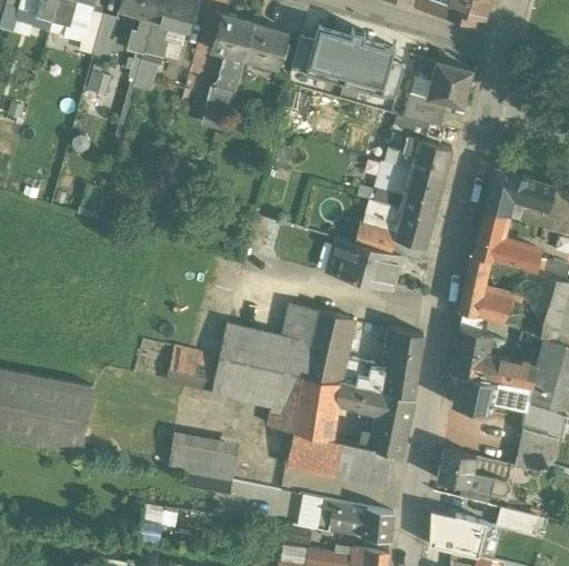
[(46,3),(46,0),(7,0),(2,16),(0,26),(0,29),(31,37),(35,29),(47,35),(50,26),(50,23),(36,19),(40,1),(46,3)]
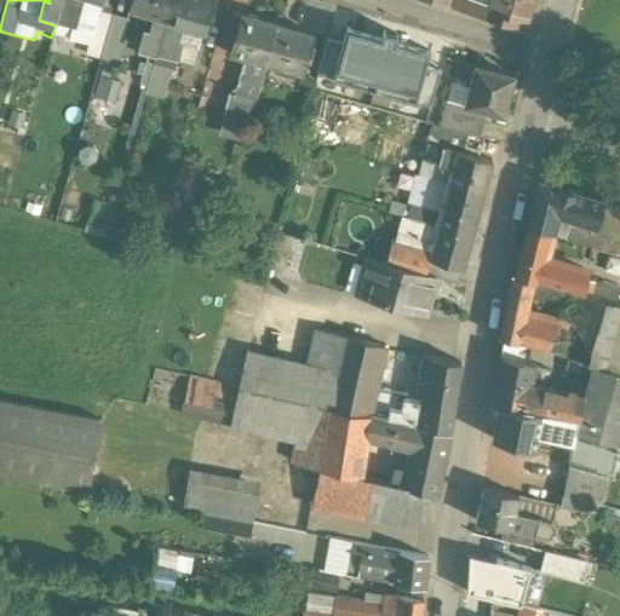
[(50,0),(50,4),(44,1),(39,21),(55,26),(62,0),(50,0)]
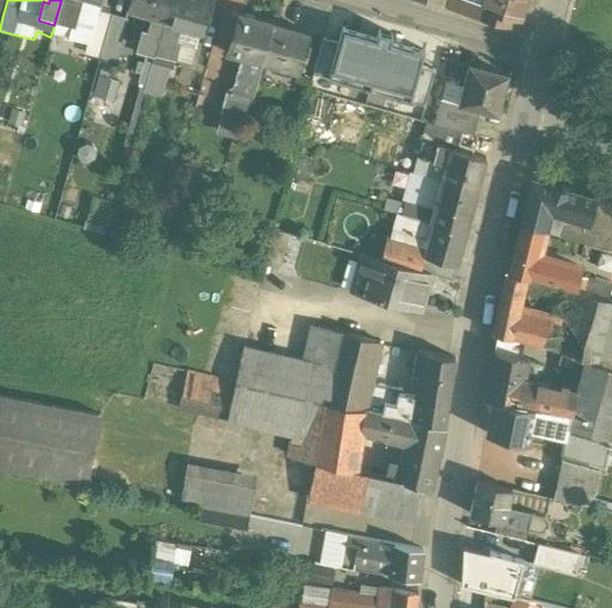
[(75,0),(61,0),(54,25),(54,28),(72,32),(80,1),(75,0)]
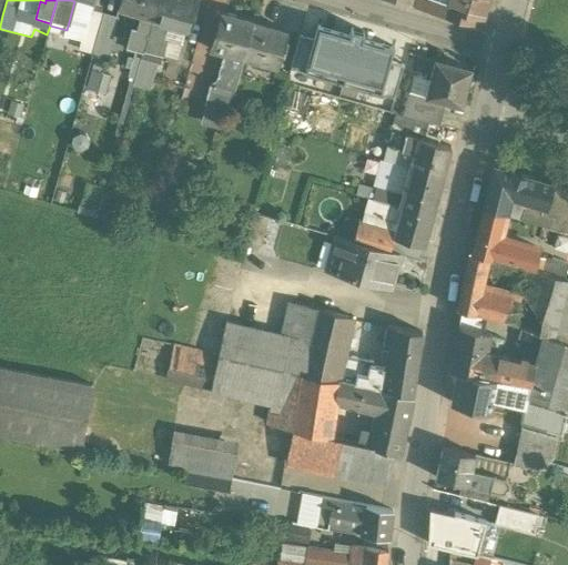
[(158,0),(119,0),(117,11),(141,18),(152,22),(158,0)]
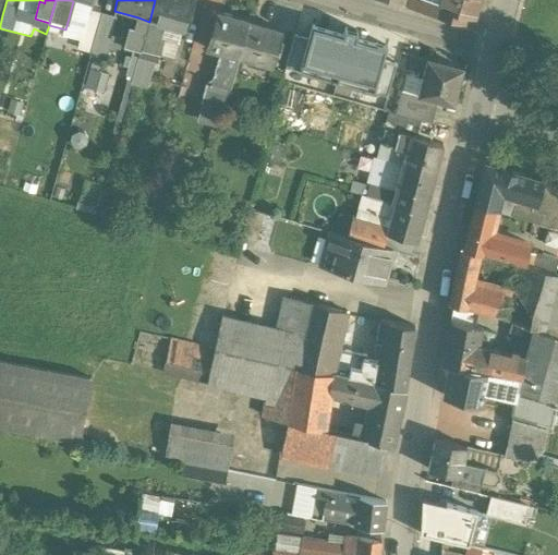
[(191,0),(155,0),(149,22),(166,26),(183,31),(191,0)]
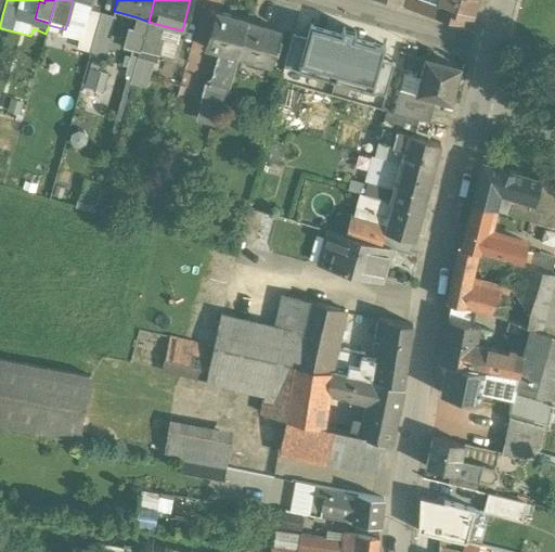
[(368,0),(369,1),(401,11),(402,10),(404,0),(368,0)]
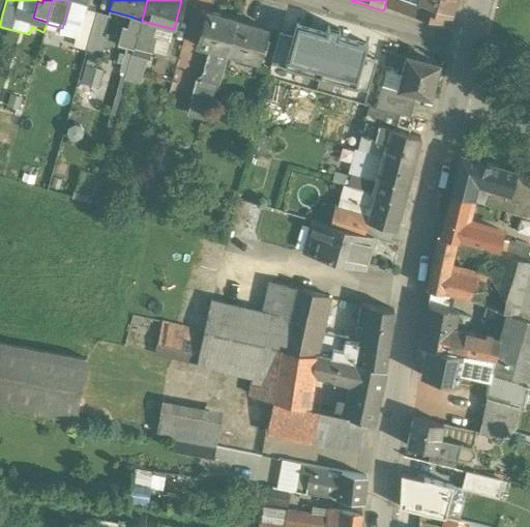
[(417,0),(416,6),(395,0),(386,0),(384,9),(413,18),(413,19),(439,26),(441,18),(451,20),(455,0),(417,0)]
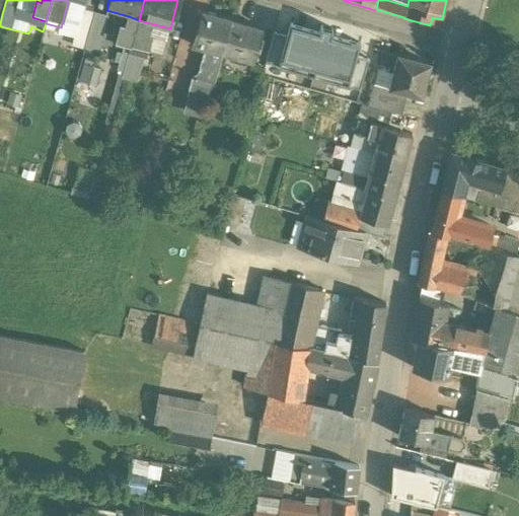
[(74,50),(84,52),(94,12),(84,10),(74,50)]
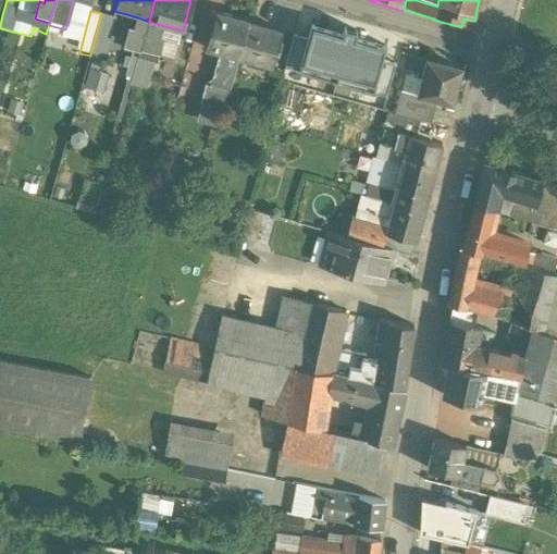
[(115,17),(101,13),(90,56),(89,60),(103,63),(115,17)]
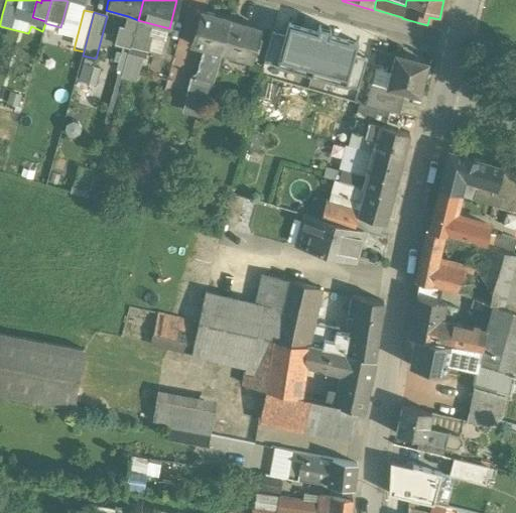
[(230,22),(201,14),(191,47),(205,51),(220,55),(230,22)]
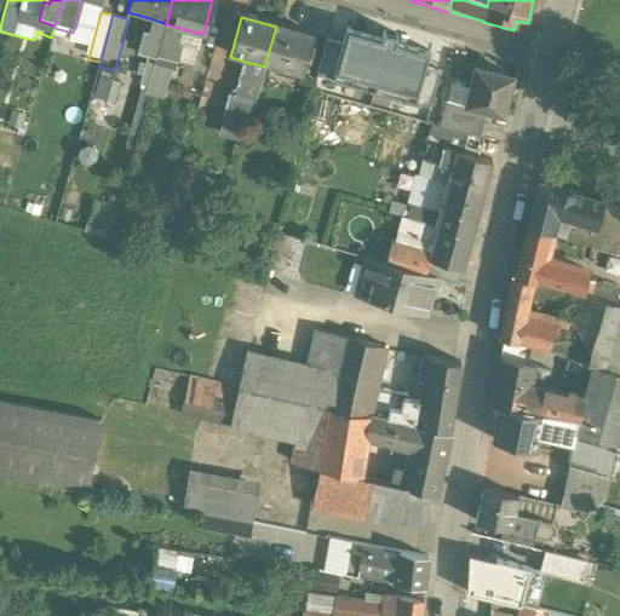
[(137,53),(156,58),(166,24),(154,19),(149,36),(144,34),(137,53)]
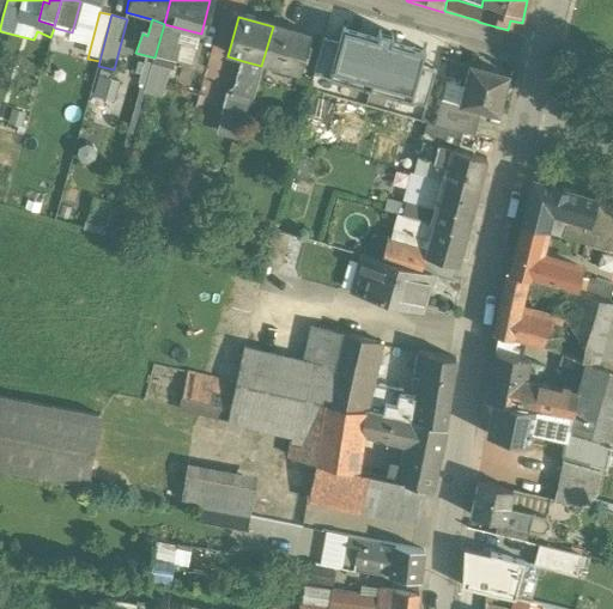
[(182,29),(164,24),(155,58),(175,62),(181,44),(177,43),(182,29)]
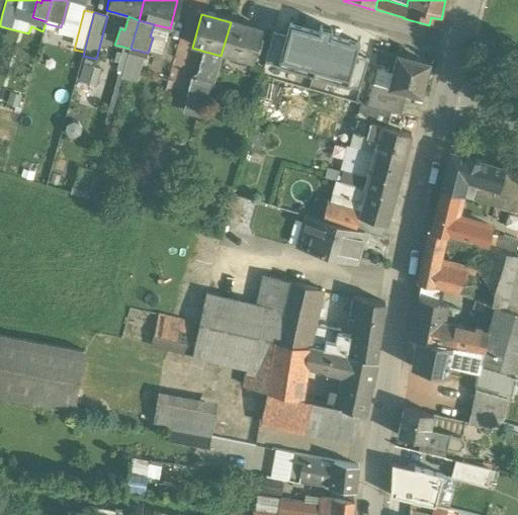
[(262,31),(231,22),(221,56),(252,65),(262,31)]
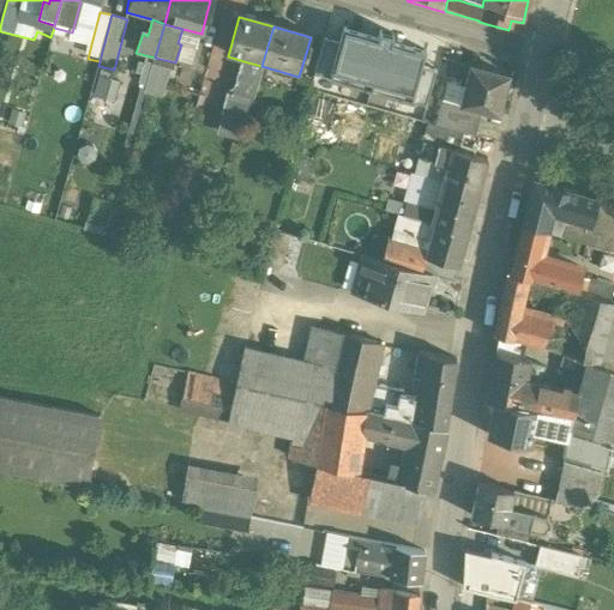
[(181,44),(175,62),(192,67),(202,34),(182,29),(178,43),(181,44)]
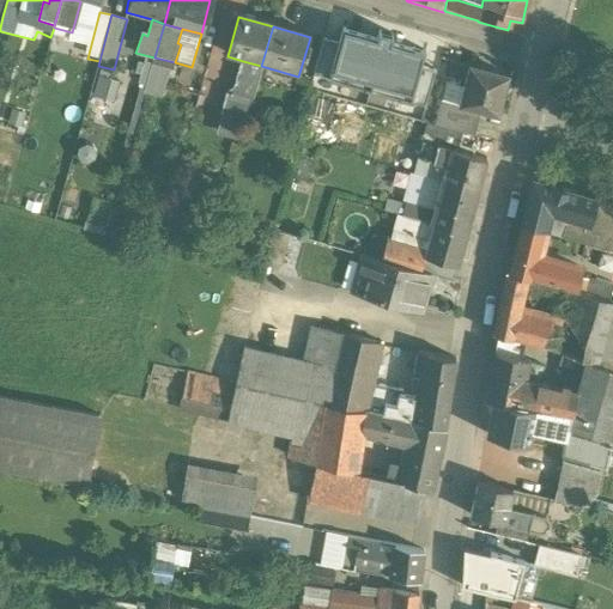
[(332,71),(412,93),(419,71),(423,55),(392,47),(394,40),(378,35),(376,42),(343,32),(339,48),(332,71)]
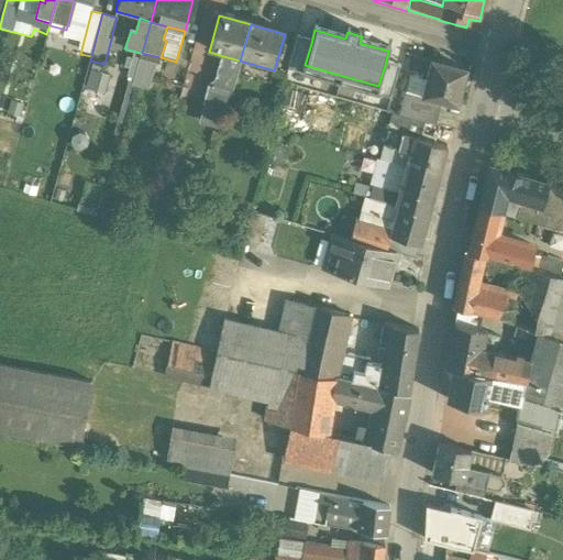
[(289,72),(302,75),(305,65),(311,44),(298,41),(289,72)]
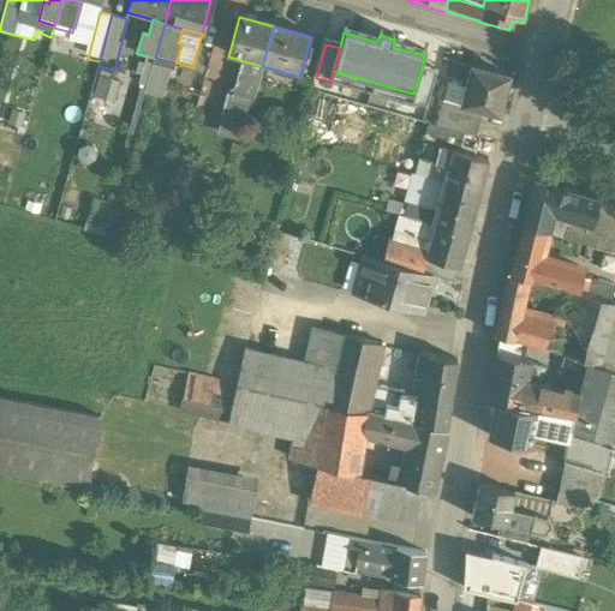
[(169,73),(175,63),(155,58),(145,97),(162,102),(169,73)]
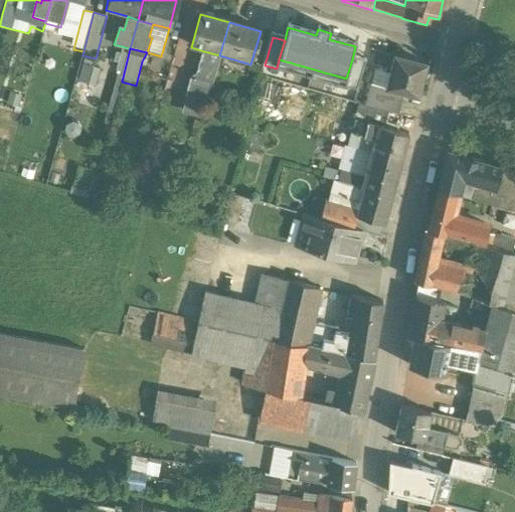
[(219,55),(204,51),(195,82),(211,87),(219,55)]
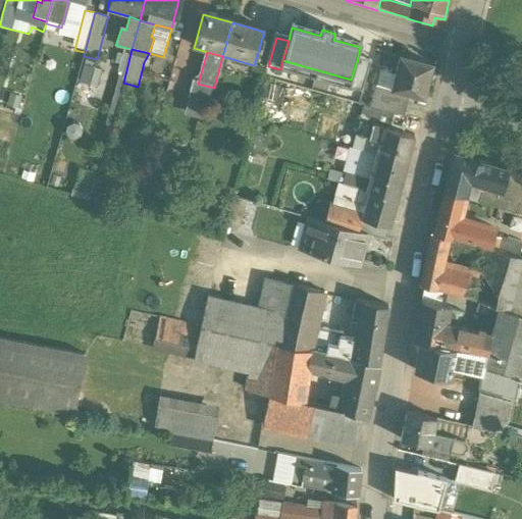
[(402,58),(387,54),(378,89),(393,93),(402,58)]
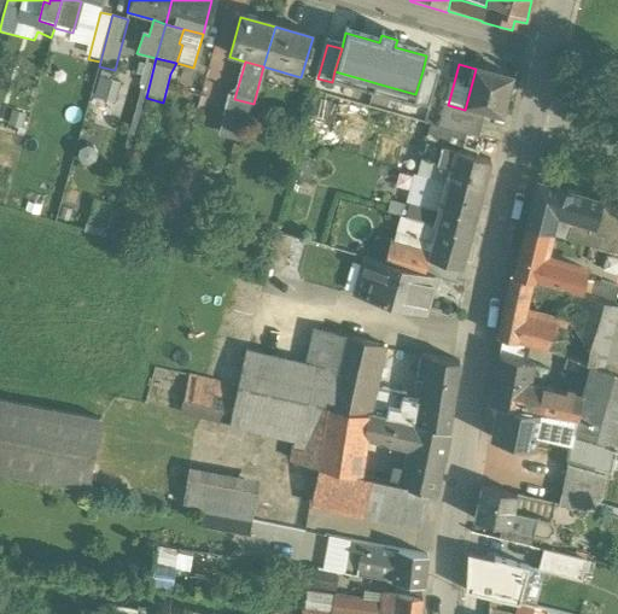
[(514,80),(476,69),(465,110),(487,116),(502,120),(514,80)]
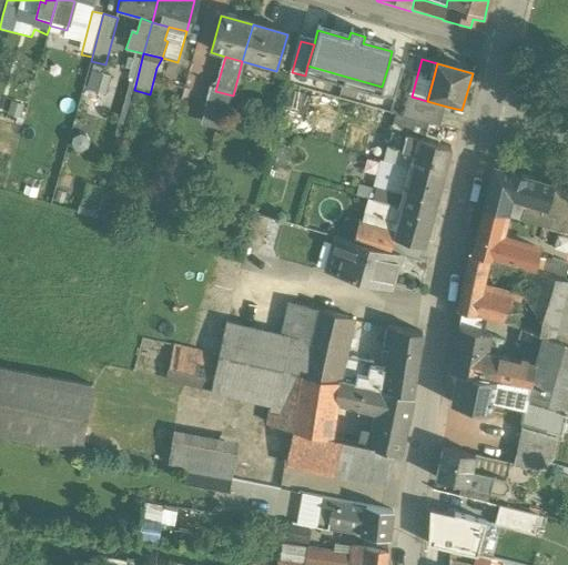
[(379,97),(394,101),(403,70),(388,66),(382,87),(379,97)]
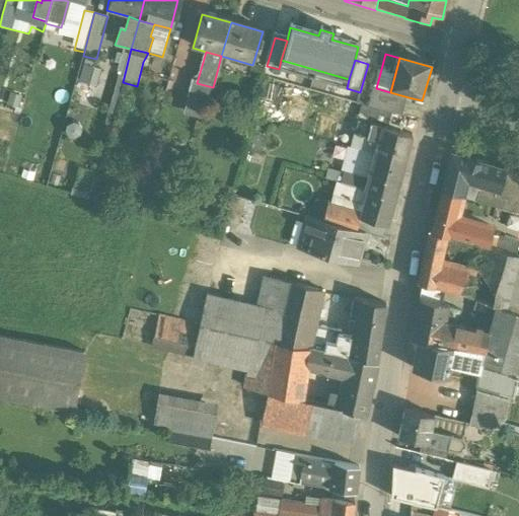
[(78,83),(95,88),(99,73),(83,68),(78,83)]
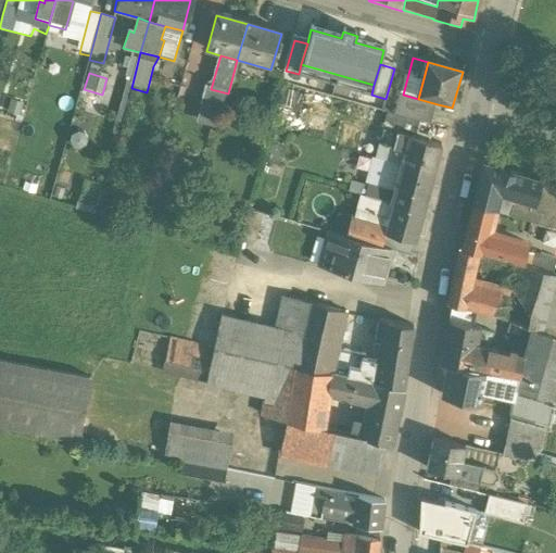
[(211,89),(206,88),(196,124),(217,130),(228,93),(211,89)]
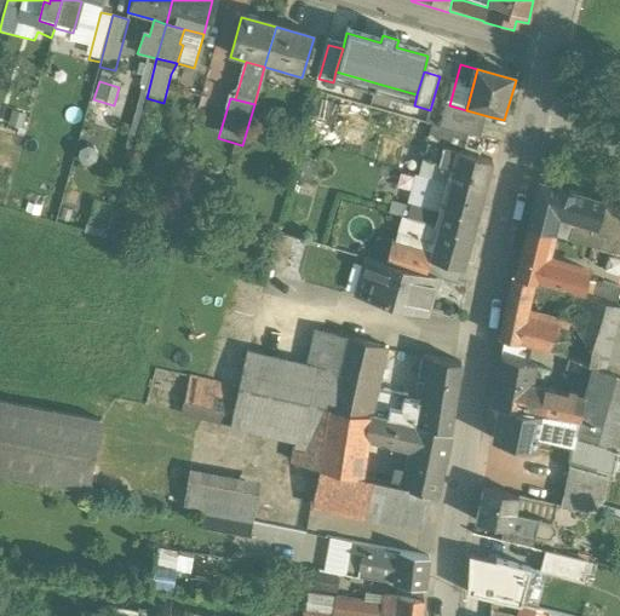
[(466,110),(449,105),(442,131),(457,134),(481,142),(488,116),(466,110)]
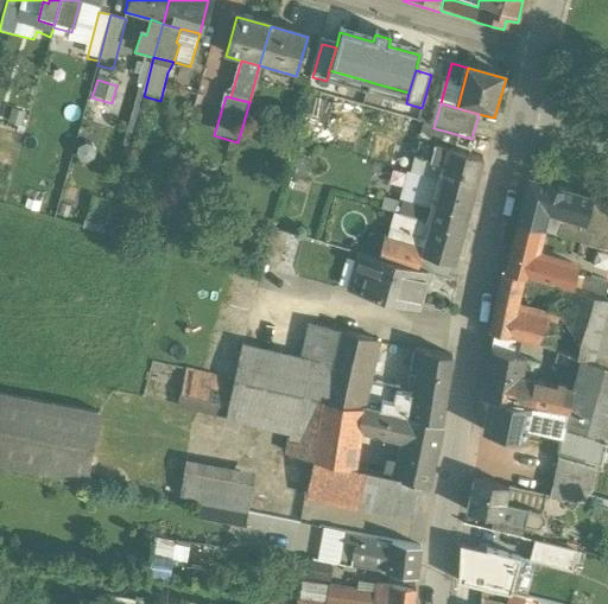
[(434,128),(424,126),(419,144),(443,151),(448,132),(434,128)]
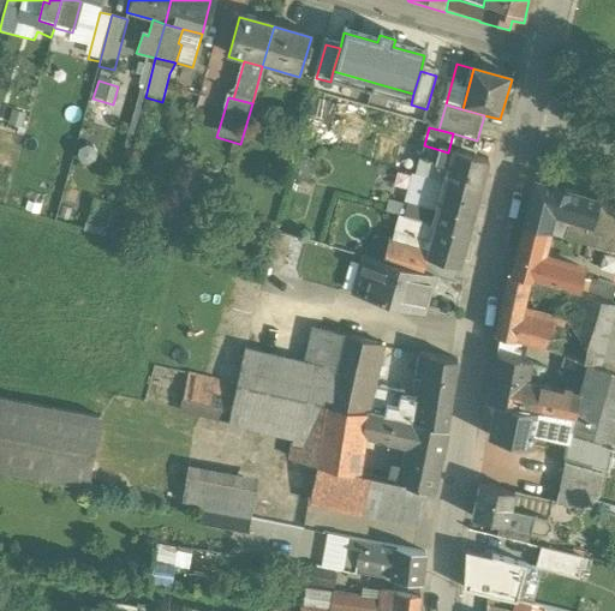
[(448,153),(424,145),(421,162),(449,169),(454,154),(448,153)]
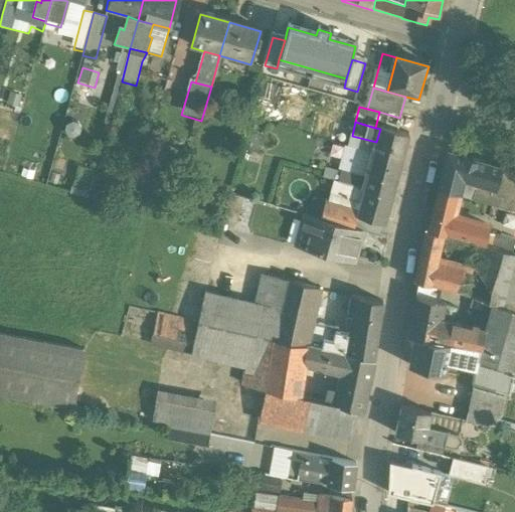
[(385,125),(384,130),(380,129),(376,142),(373,156),(401,164),(409,137),(395,133),(397,128),(385,125)]
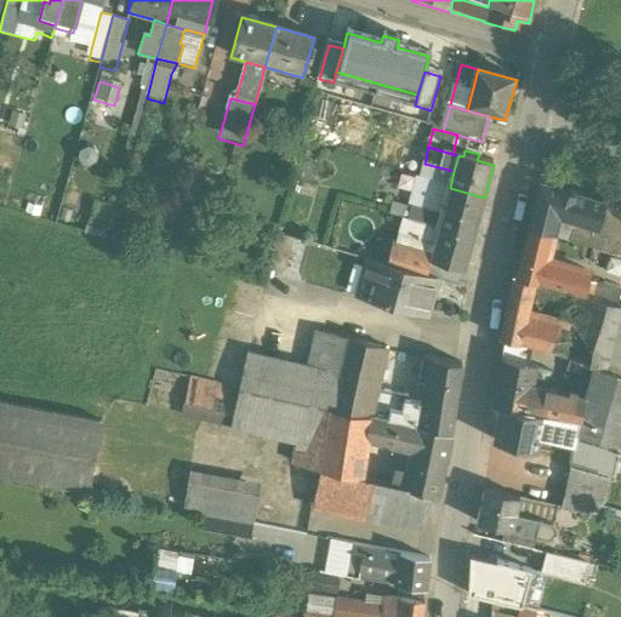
[(602,204),(539,184),(528,230),(550,238),(568,243),(574,220),(594,226),(596,226),(602,204)]
